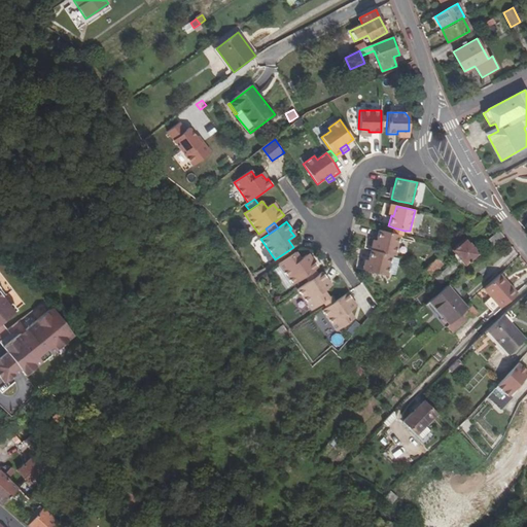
[(402,236),(405,231),(393,227),(392,234),(399,236),(402,236)]
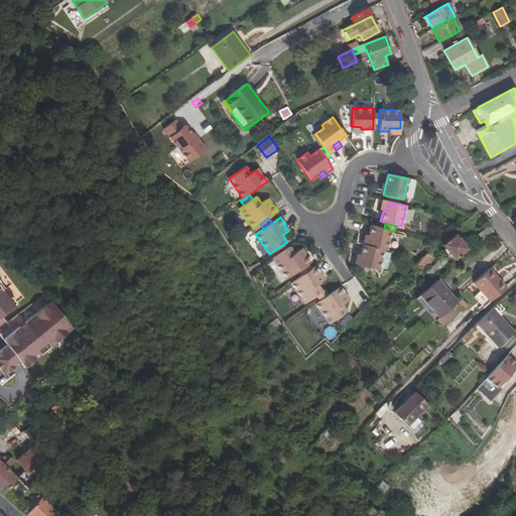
[(371,226),(368,237),(366,246),(383,250),(386,251),(391,231),(384,229),(371,226)]
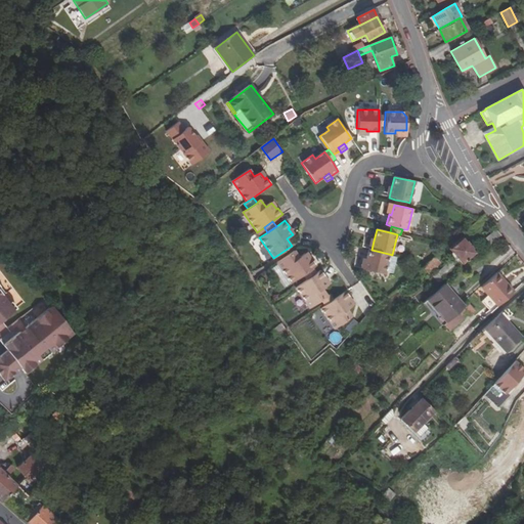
[(496,229),(486,238),(490,244),(500,235),(496,229)]
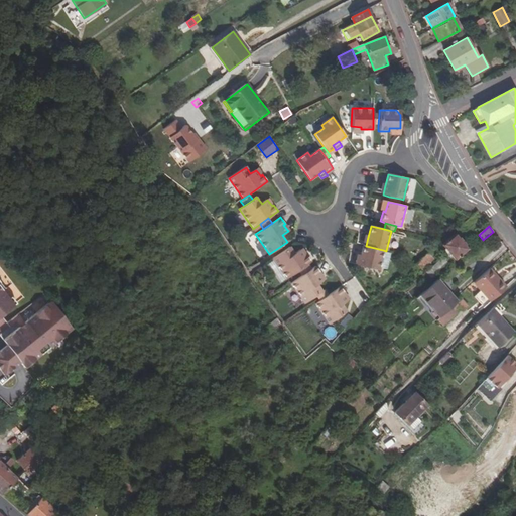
[(469,249),(456,234),(442,245),(456,260),(469,249)]
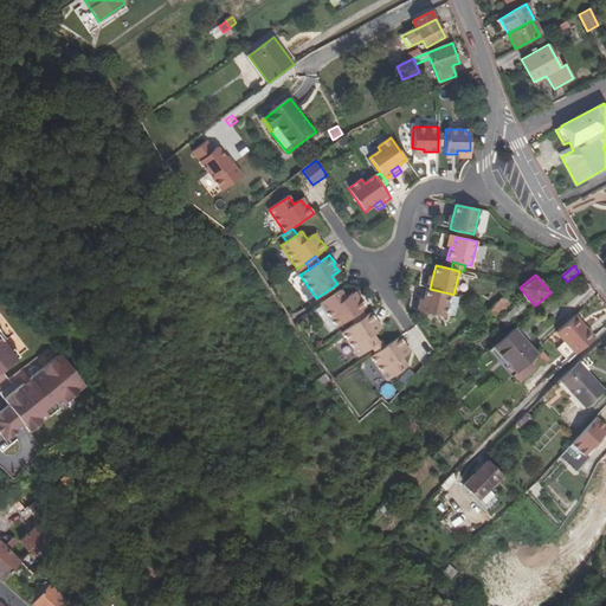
[(423,300),(420,311),(444,317),(450,294),(430,289),(426,288),(423,300)]
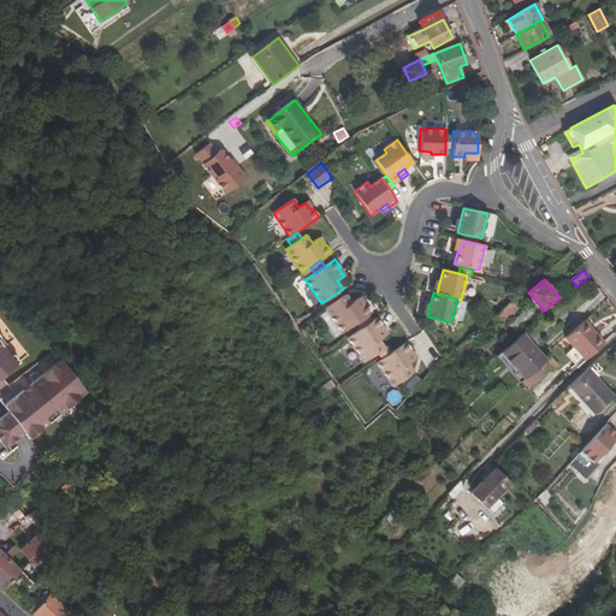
[(367,304),(365,306),(360,298),(353,303),(347,295),(326,309),(343,333),(357,323),(368,315),(373,313),(367,304)]
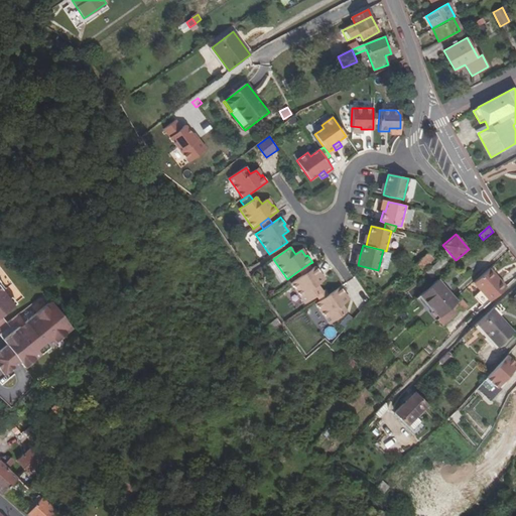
[(420,270),(433,259),(428,253),(415,264),(420,270)]
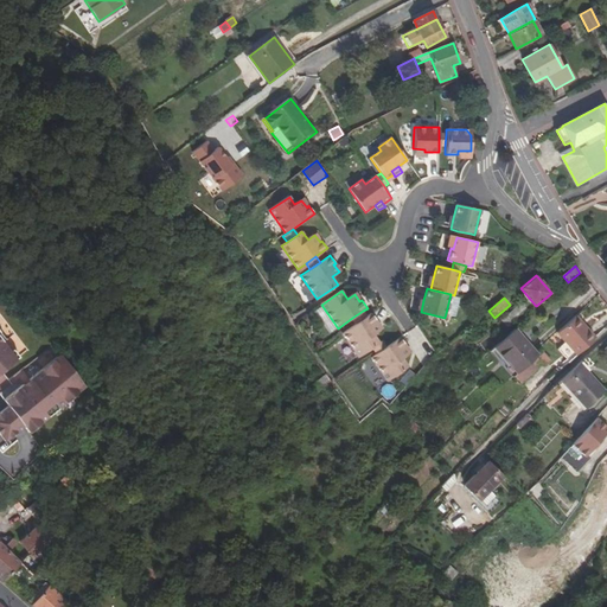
[(528,306),(524,301),(505,318),(509,323),(528,306)]
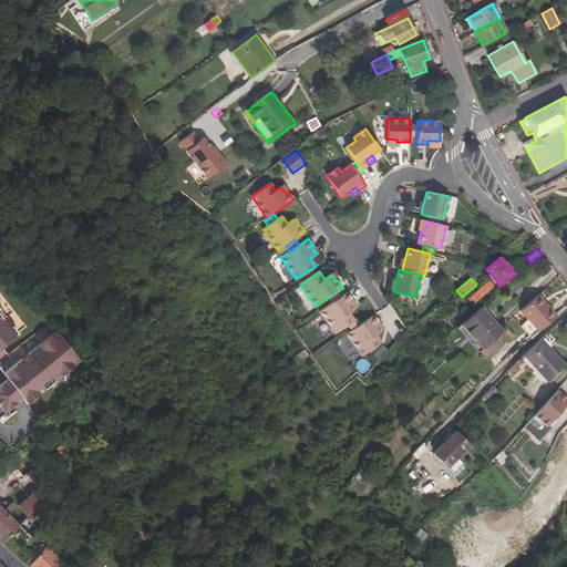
[(332,302),(342,296),(339,290),(329,297),(332,302)]
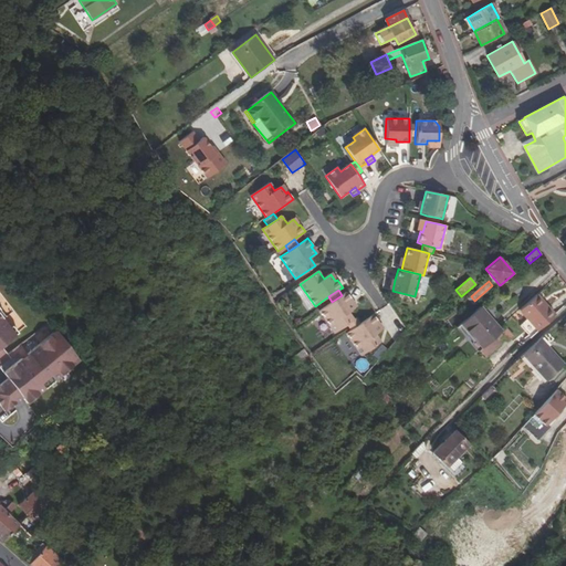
[(350,301),(353,300),(347,292),(342,295),(332,302),(320,311),(335,333),(348,325),(354,320),(348,312),(355,307),(350,301)]
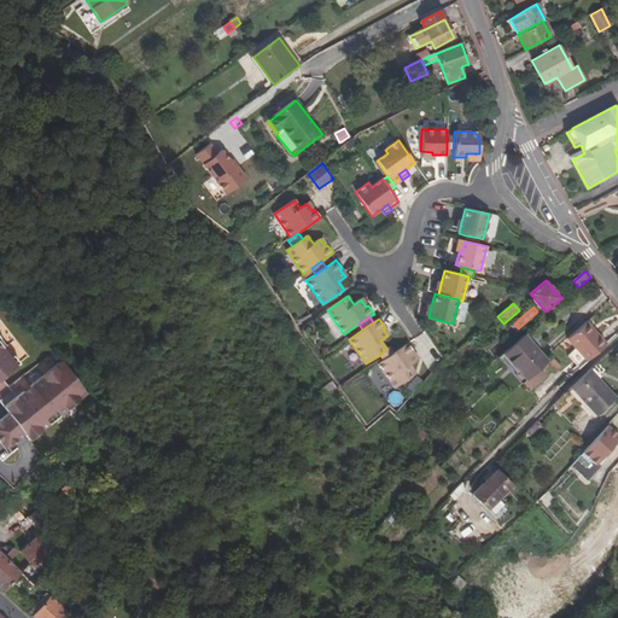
[(594,332),(595,332),(587,321),(586,322),(594,332)]
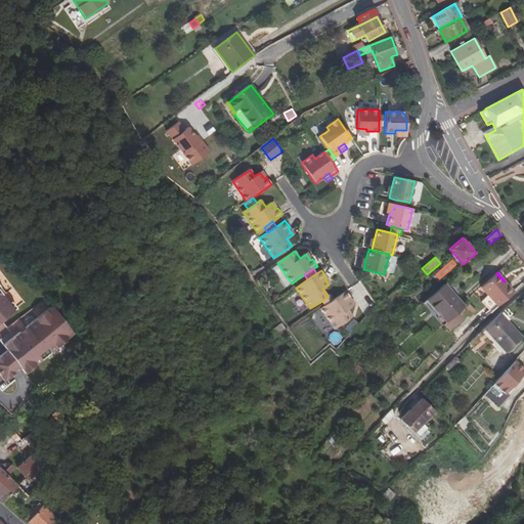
[(497,306),(514,292),(505,281),(504,281),(496,273),(481,287),(497,306)]
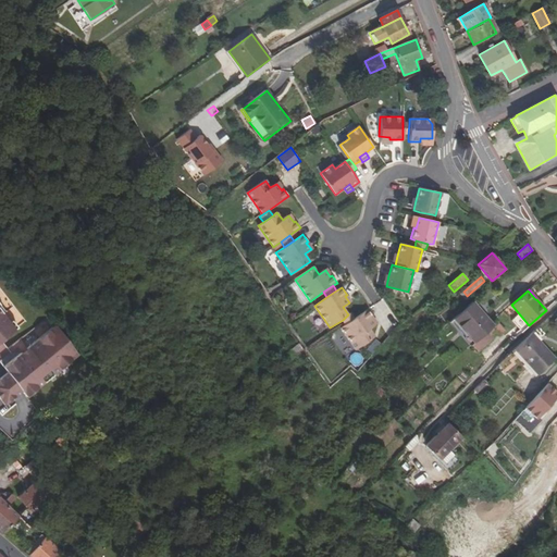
[(473,301),(454,319),(474,343),(492,327),(494,326),(473,301)]
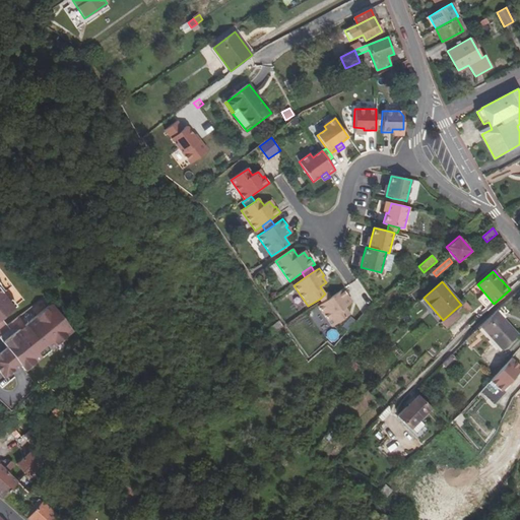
[(347,297),(349,296),(344,288),(332,297),(323,303),(319,306),(333,326),(350,314),(345,307),(351,303),(347,297)]
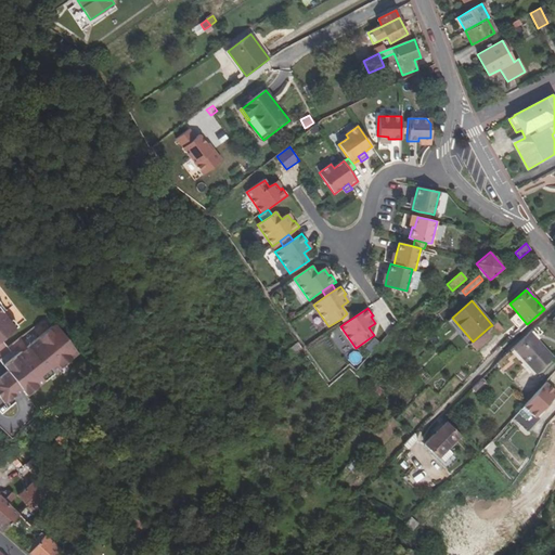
[(0,339),(14,328),(11,323),(3,313),(0,309),(0,339)]
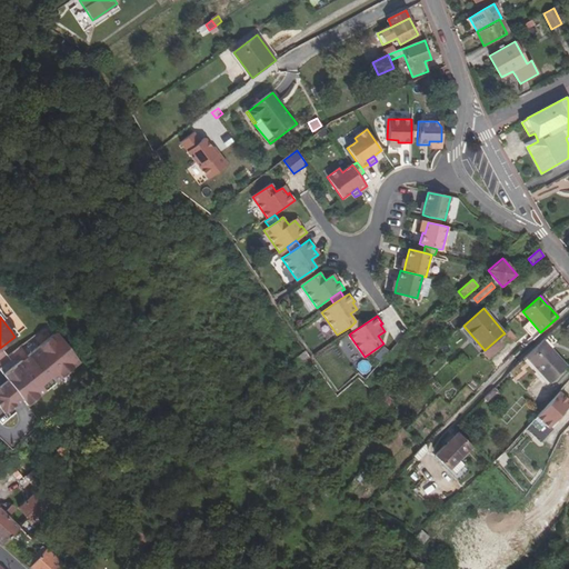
[(356,321),(350,327),(353,331),(363,325),(360,319),(356,321)]
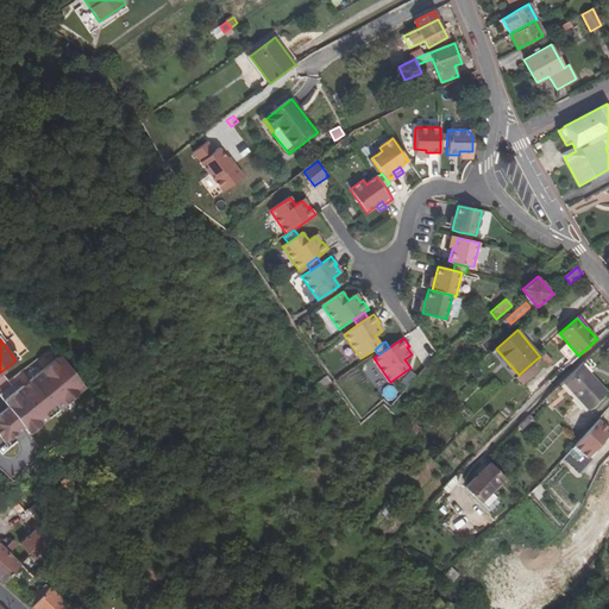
[(540,357),(538,358),(547,368),(553,363),(545,352),(540,357)]
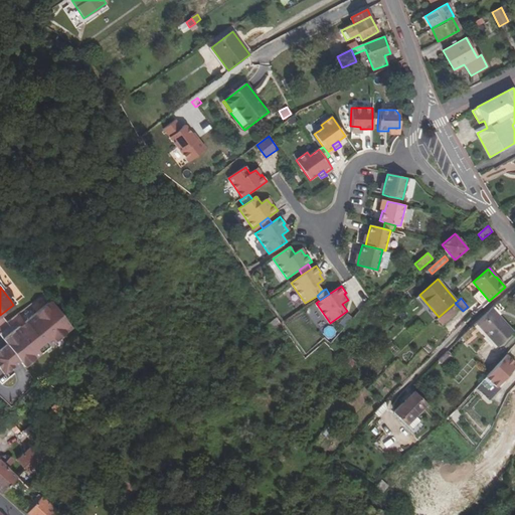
[(0,349),(0,368),(3,373),(20,360),(24,366),(73,328),(52,301),(19,326),(15,320),(0,331),(0,335),(8,344),(0,349)]
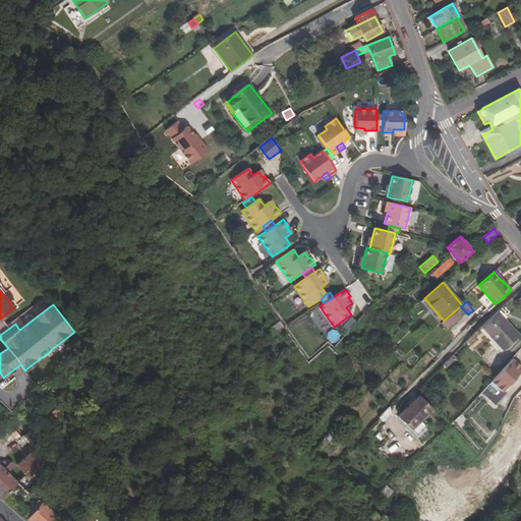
[(493,334),(506,348),(519,336),(498,311),(481,327),(490,336),(493,334)]
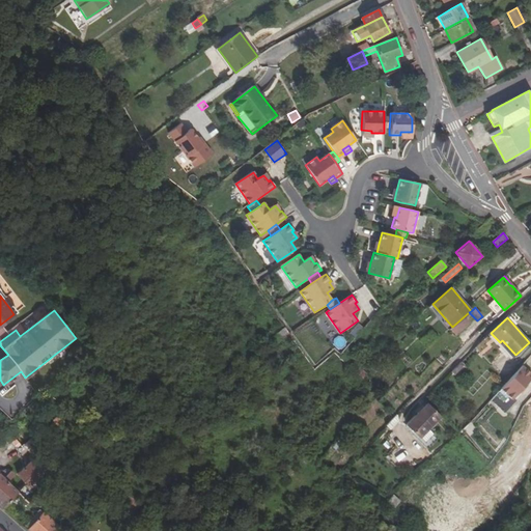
[(285,328),(274,337),(281,345),(290,336),(285,328)]
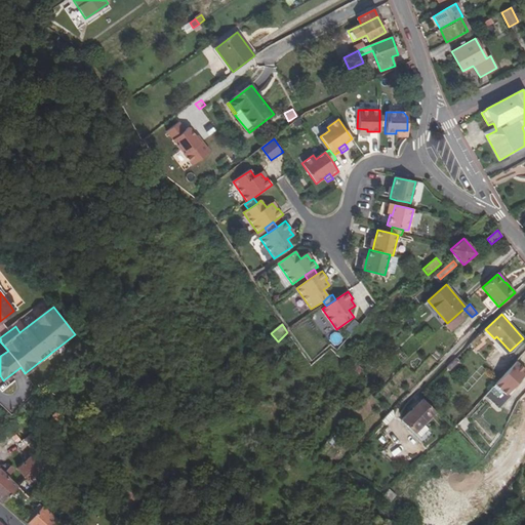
[(507,353),(510,351),(496,336),(494,338),(507,353)]
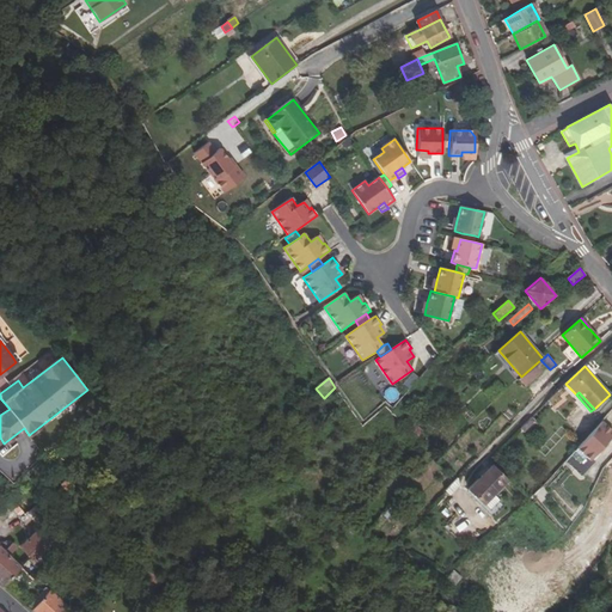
[(600,436),(606,441),(611,434),(611,430),(601,421),(597,427),(586,439),(592,445),(600,436)]
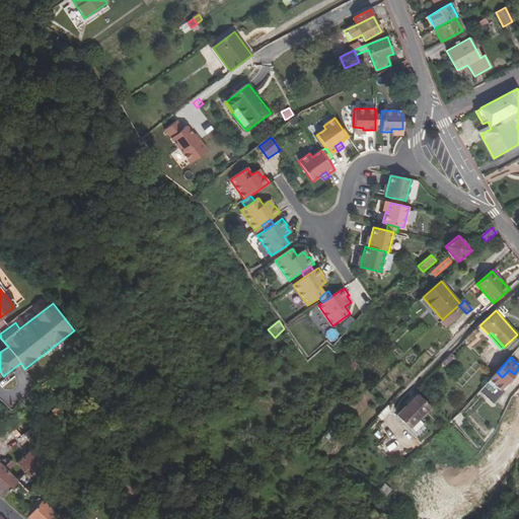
[(353,371),(359,366),(354,360),(349,364),(348,365),(353,371)]
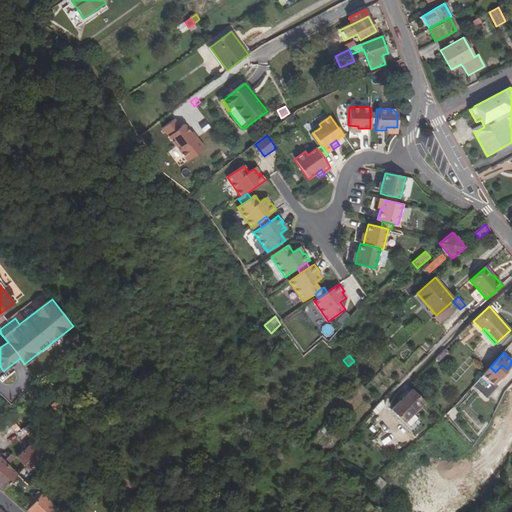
[(493,385),(507,369),(502,365),(495,372),(490,367),(482,375),(493,385)]
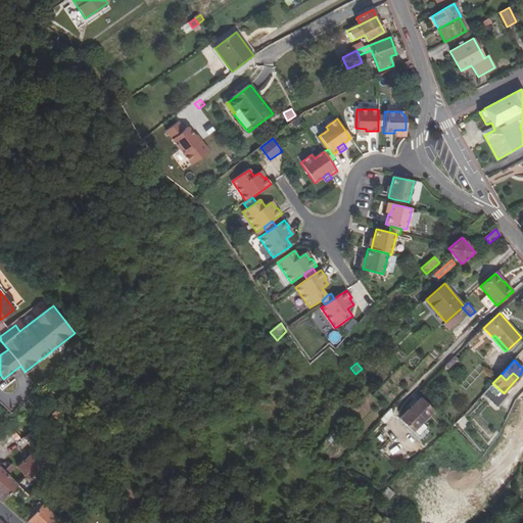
[(432,411),(421,398),(400,419),(413,431),(411,433),(421,443),(431,434),(420,423),(432,411)]
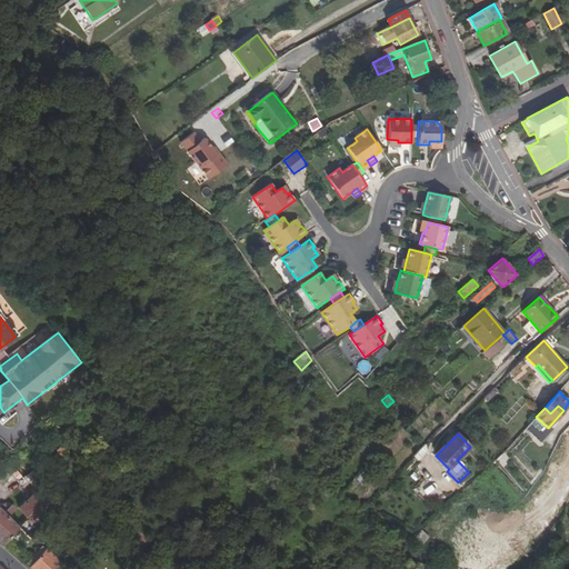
[(51,502),(41,489),(19,508),(30,520),(51,502)]
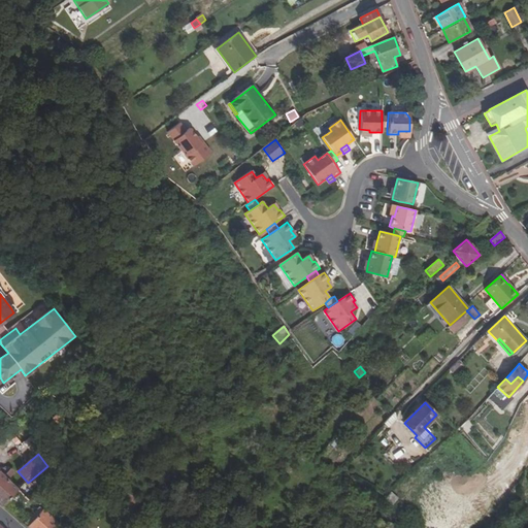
[(101,480),(105,475),(87,456),(83,460),(101,480)]
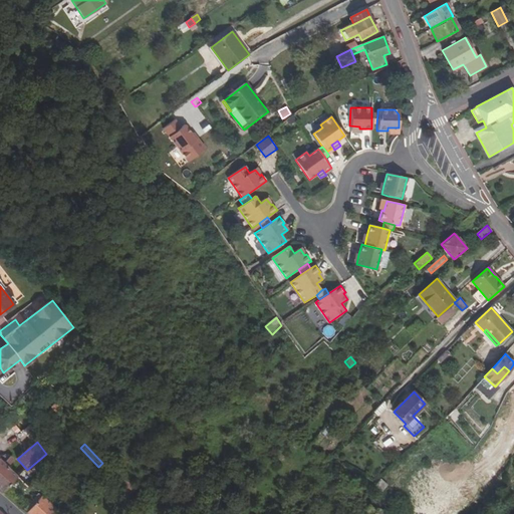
[(72,459),(67,453),(55,464),(61,470),(72,459)]
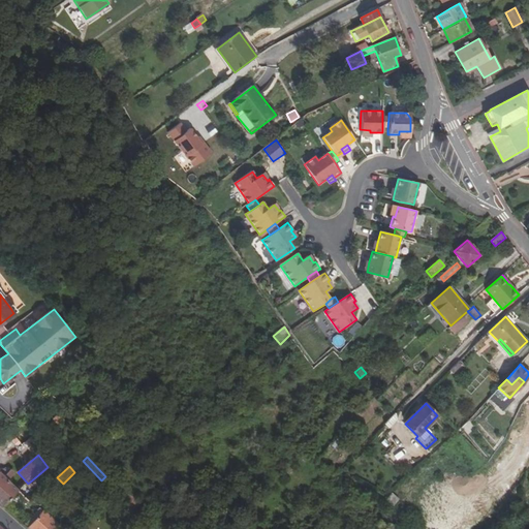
[(0,470),(0,502),(4,505),(19,490),(8,480),(16,473),(11,469),(8,472),(4,469),(1,470),(0,470)]
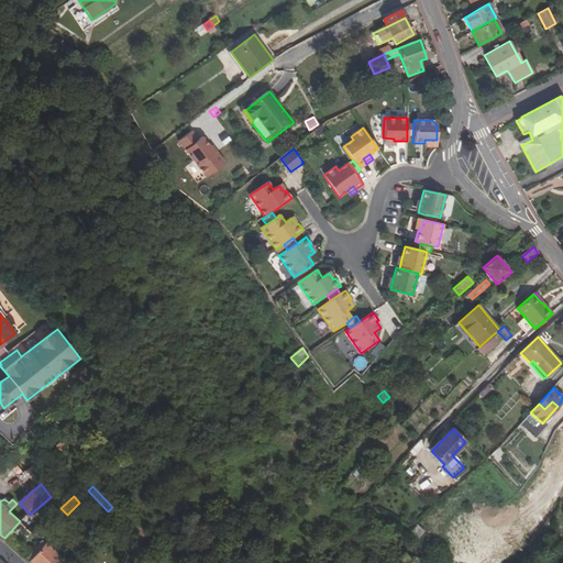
[(42,540),(25,559),(30,562),(46,543),(42,540)]
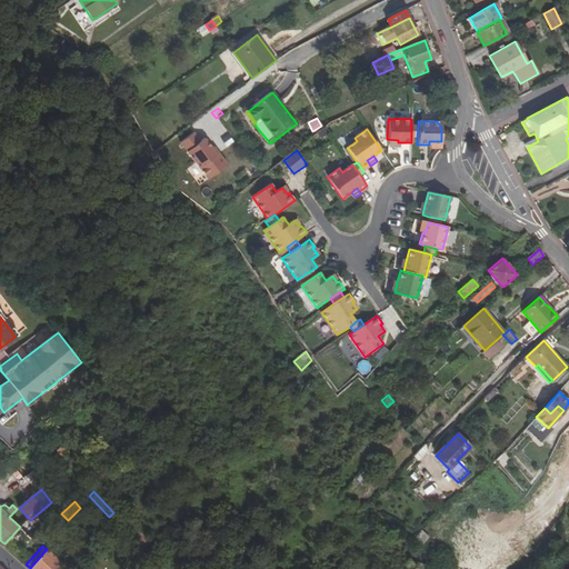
[(58,568),(63,565),(47,549),(30,568),(58,568)]
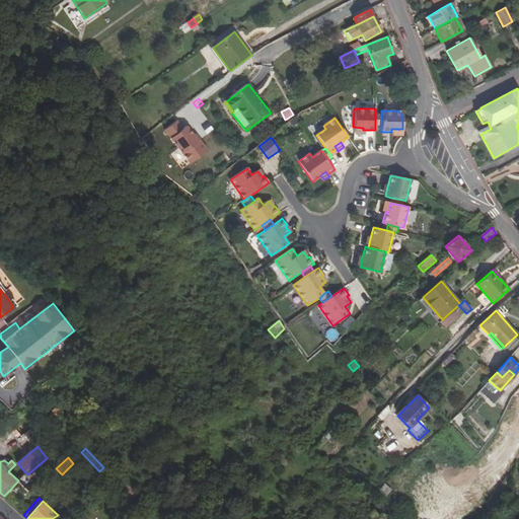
[(179,518),(192,518),(182,510),(177,516),(179,518)]
